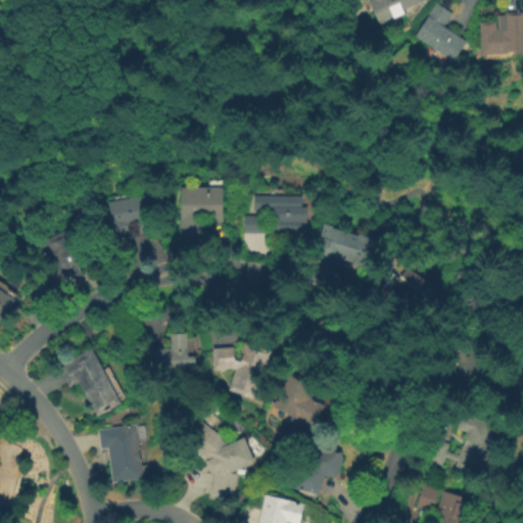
[(380,24),(370,0),(425,0),(423,1),(424,3),(414,14),(412,11),(380,24)]
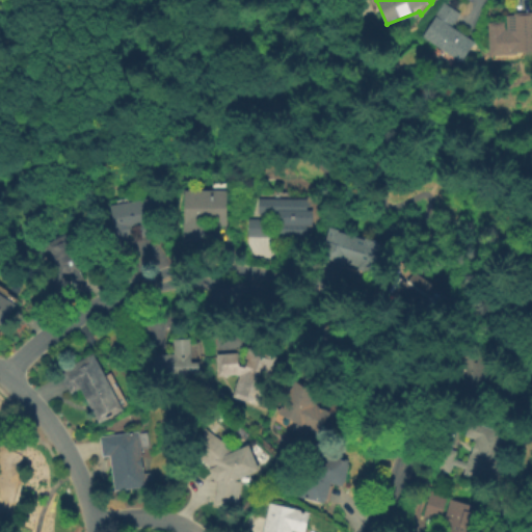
[(457,11),(439,1),(419,41),(460,62),(472,40),(449,27),(457,11)]
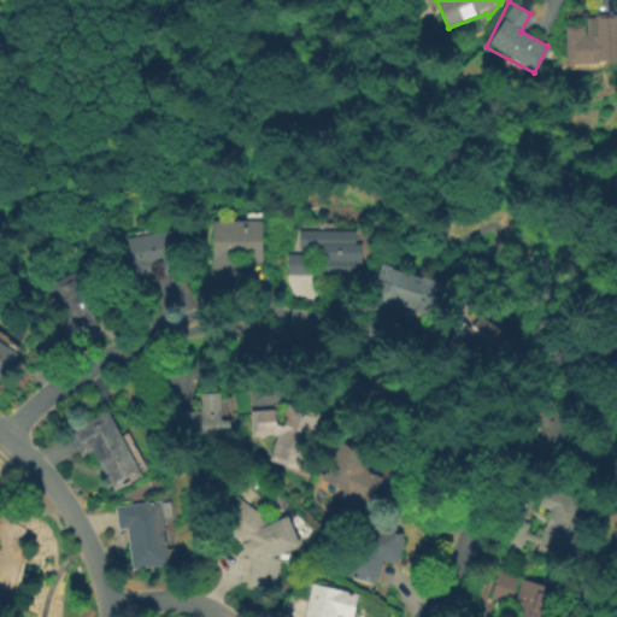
[(616,15),(583,15),(583,27),(563,27),(563,66),(606,66),(606,60),(616,60),(616,15)]
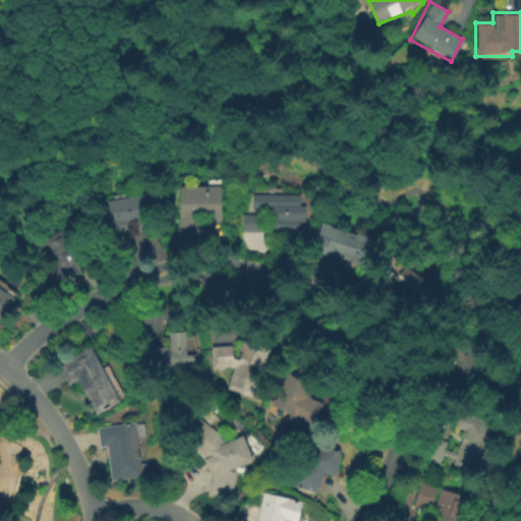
[(180,186),(222,186),(222,220),(200,220),(200,236),(180,236),(180,186)]
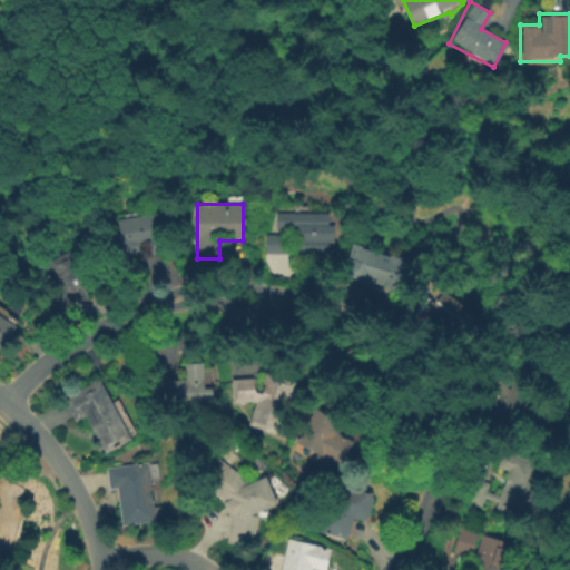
[(118,219),(163,213),(169,249),(150,252),(149,243),(139,244),(140,251),(135,251),(138,271),(116,274),(111,242),(121,241),(118,219)]
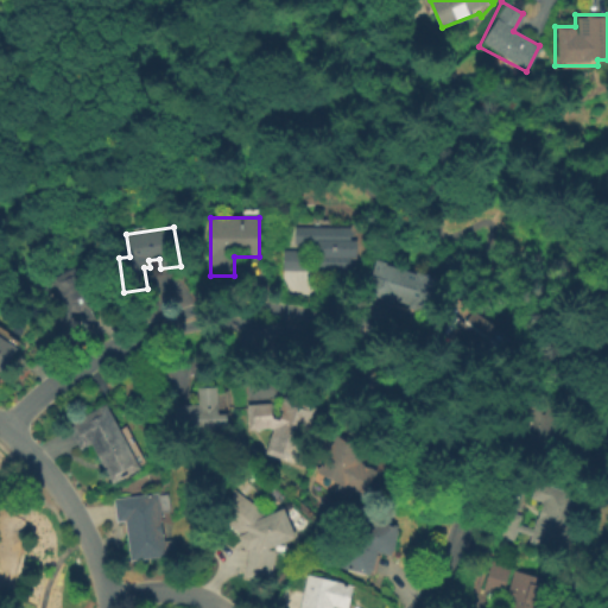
[(295,227),(352,227),(352,240),(358,240),(356,257),(350,257),(350,271),(316,271),(316,246),(295,246),(295,227)]
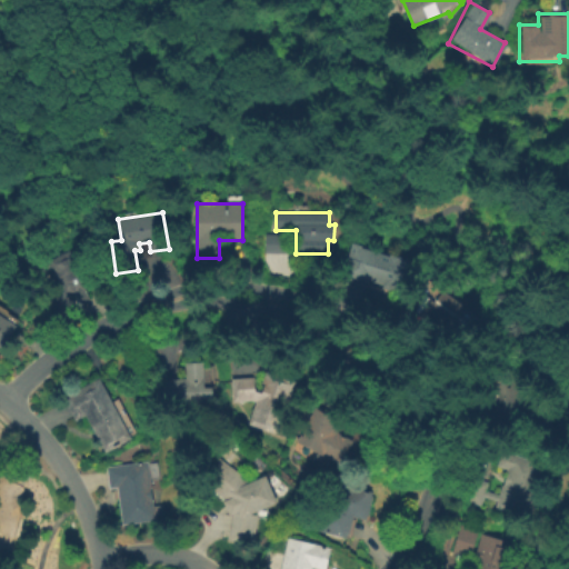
[(288,253),(266,252),(266,233),(288,233),(288,253)]
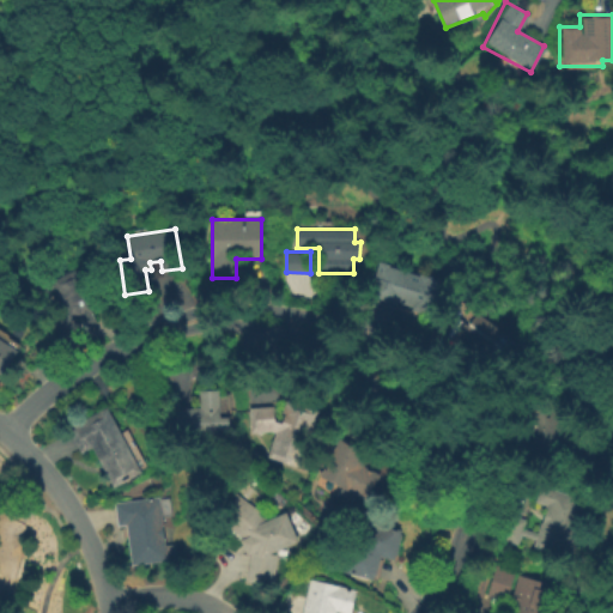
[(382,261),(390,263),(389,266),(419,275),(420,273),(431,277),(431,279),(442,283),(434,311),(422,308),(420,311),(412,309),(413,308),(398,303),(395,309),(368,299),(380,261),(382,261)]
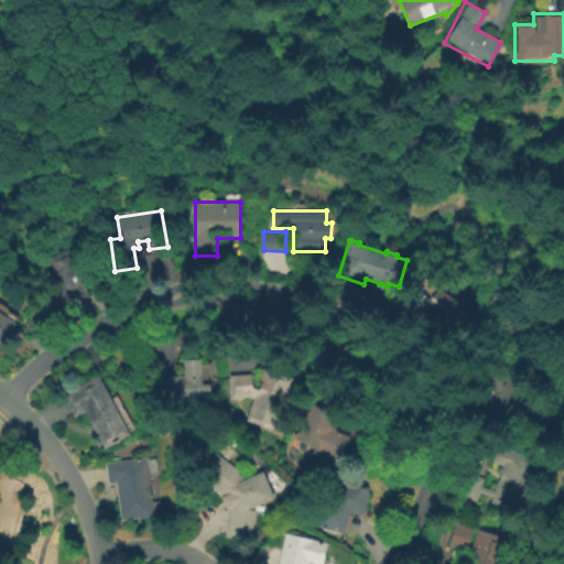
[(66,297),(45,257),(73,243),(94,284),(66,297)]
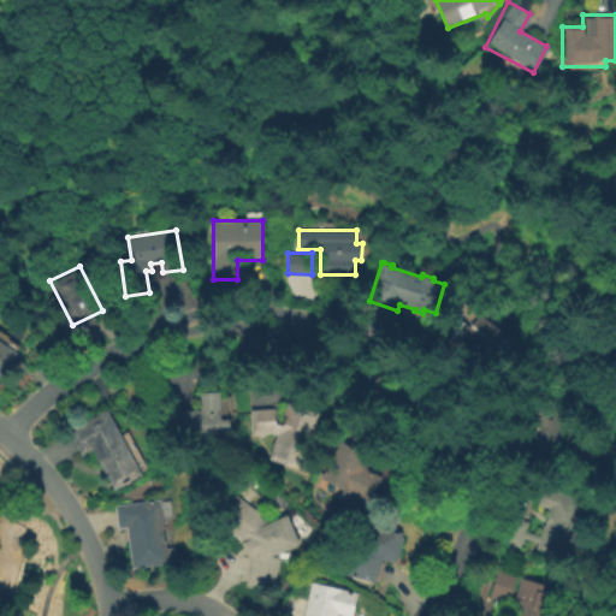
[(452,326),(466,306),(507,333),(493,354),(452,326)]
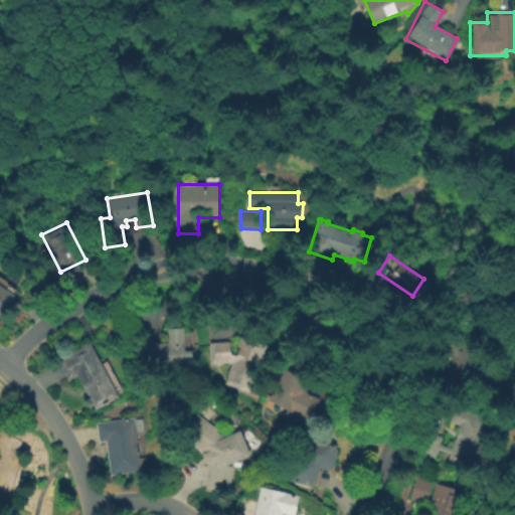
[(0,285),(15,295),(2,316),(0,314),(0,285)]
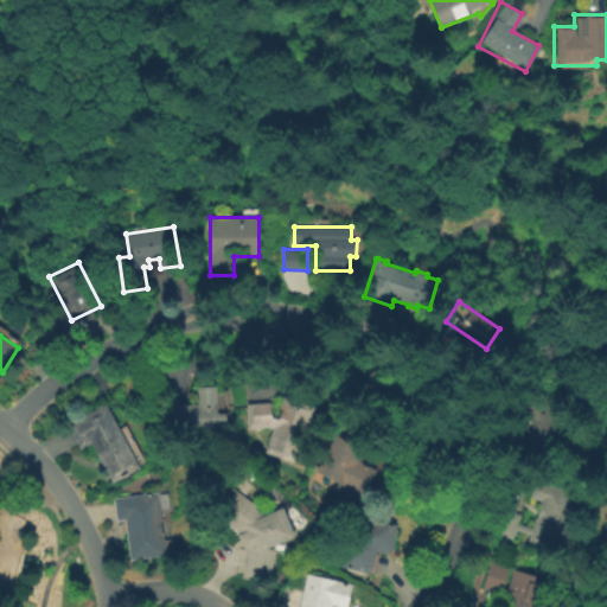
[(200,433),(173,434),(172,404),(198,404),(198,387),(217,385),(218,413),(228,413),(228,433),(216,433),(216,439),(200,439),(200,433)]
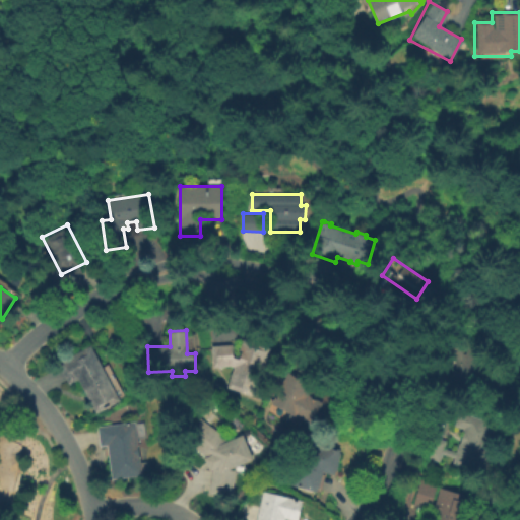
[(254,396),(228,387),(235,367),(232,366),(213,367),(212,345),(233,344),(241,347),(244,339),(270,348),(254,396)]
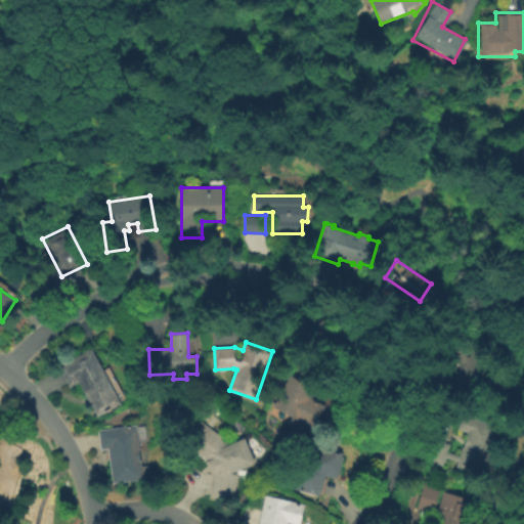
[(122,403),(97,417),(79,382),(70,387),(58,365),(91,348),(122,403)]
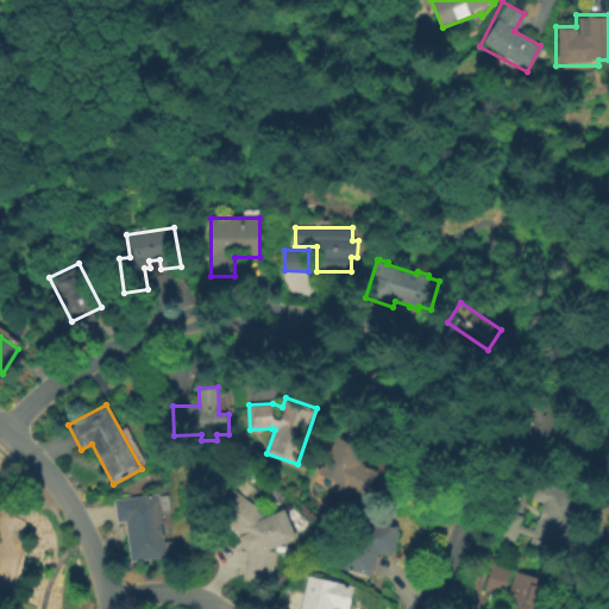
[(365,497),(318,472),(338,435),(362,447),(358,454),(364,458),(363,463),(378,471),(365,497)]
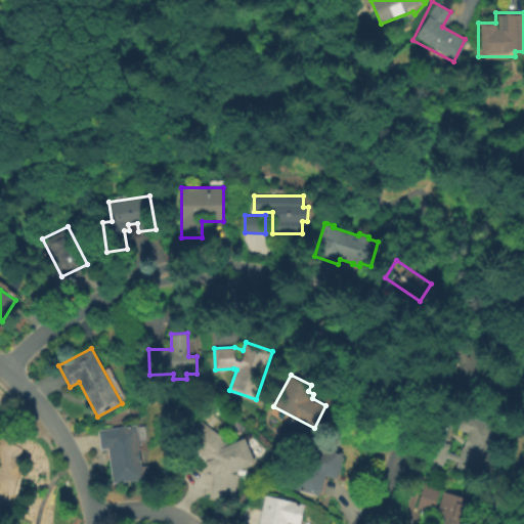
[(443,466),(422,459),(429,438),(450,445),(448,451),(461,456),(469,433),(459,430),(463,416),(499,428),(494,443),(495,443),(485,475),(456,466),(459,462),(446,457),(443,466)]
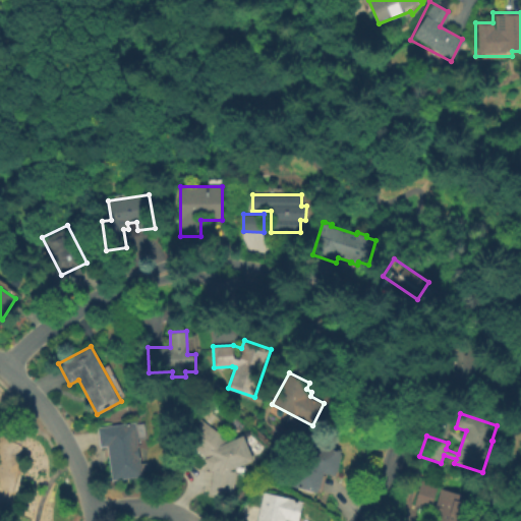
[(200,418),(230,441),(243,435),(254,460),(229,470),(236,471),(233,497),(211,494),(214,470),(211,471),(205,458),(208,457),(184,440),(200,418)]
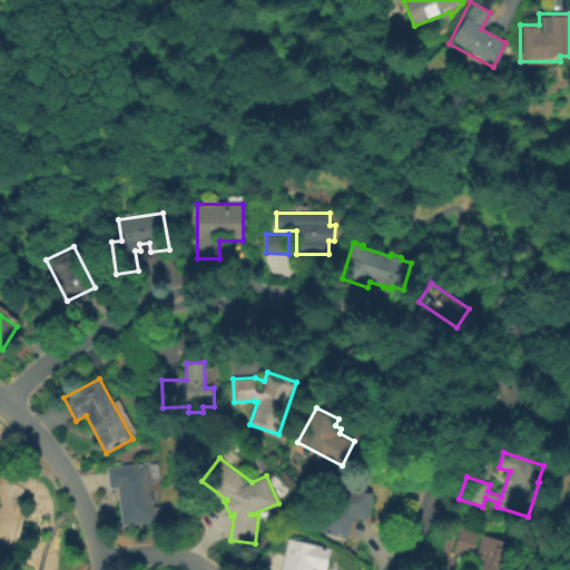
[(155,507),(164,505),(165,516),(156,517),(157,521),(123,526),(118,488),(110,489),(107,468),(148,462),(155,507)]
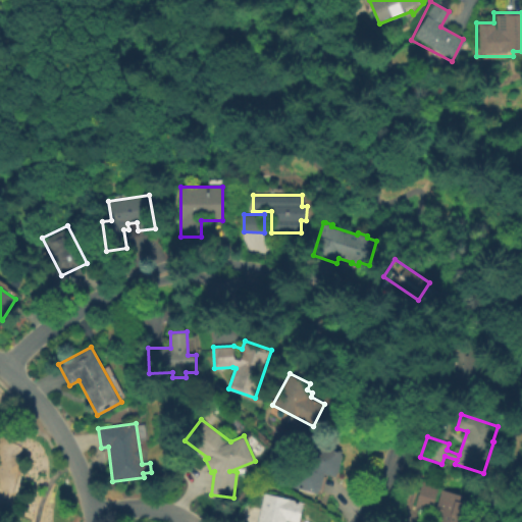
[(325,447),(342,451),(335,476),(324,474),(320,489),(319,489),(318,492),(294,486),(304,441),(325,447)]
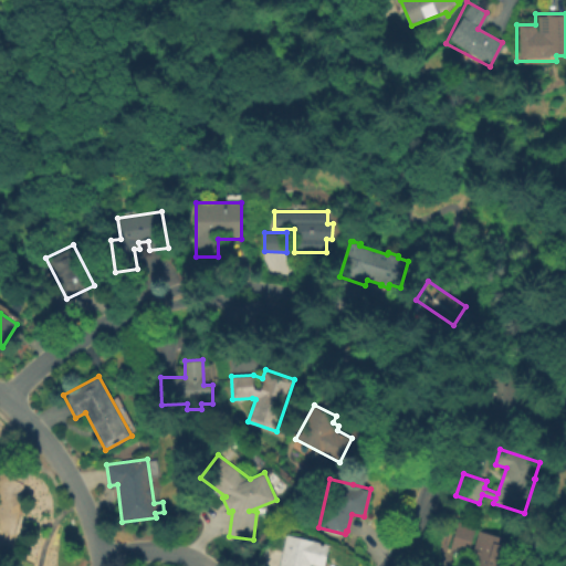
[(470,565),(473,555),(450,548),(458,522),(475,527),(470,547),(474,549),(480,531),(501,536),(499,545),(510,548),(504,565),(470,565)]
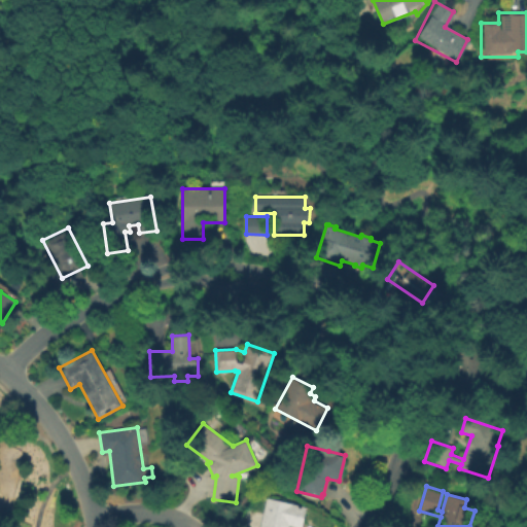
[(259,526),(268,497),(307,506),(302,526),(297,526),(289,525),(288,526),(259,526)]
